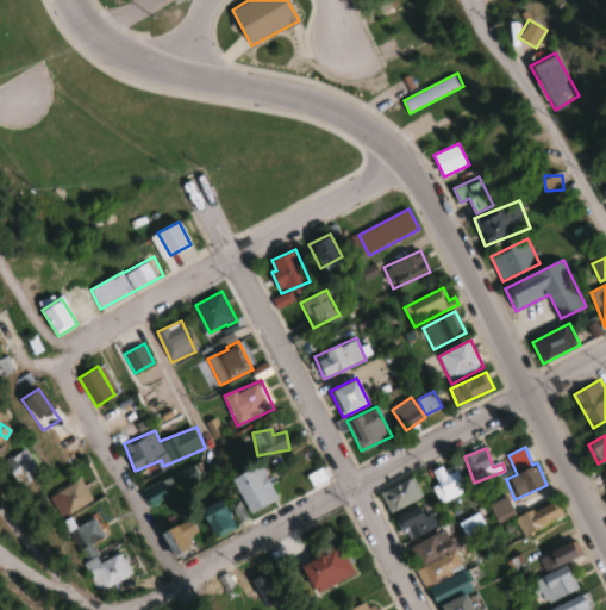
[(24,479),(39,467),(25,449),(10,460),(24,479)]
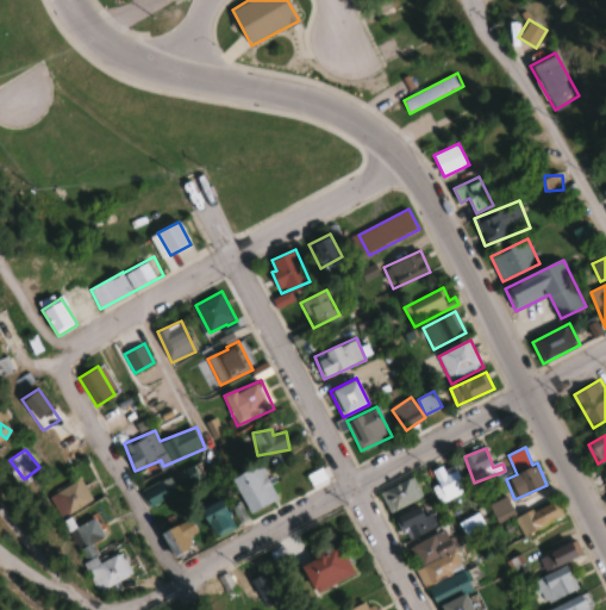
[(232,478),(251,514),(279,500),(260,464),(232,478)]
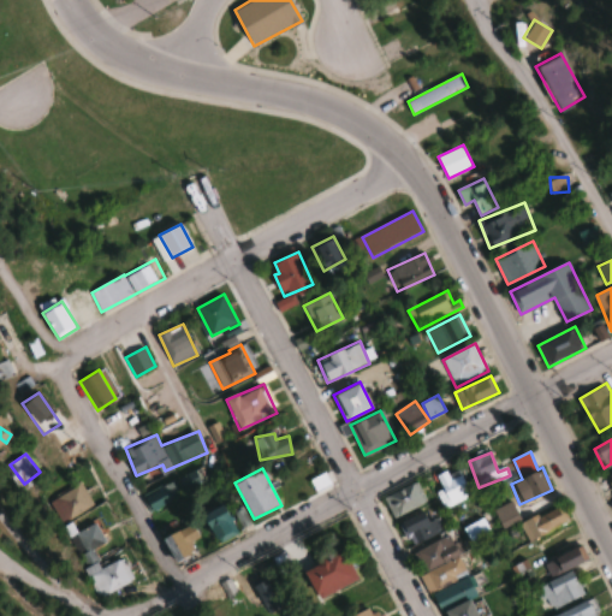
[(446,508),(473,498),(459,468),(434,479),(446,508)]
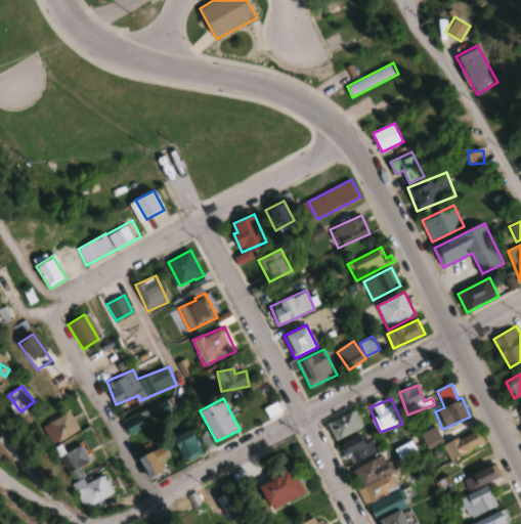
[(154,407),(160,417),(172,408),(166,399),(154,407)]
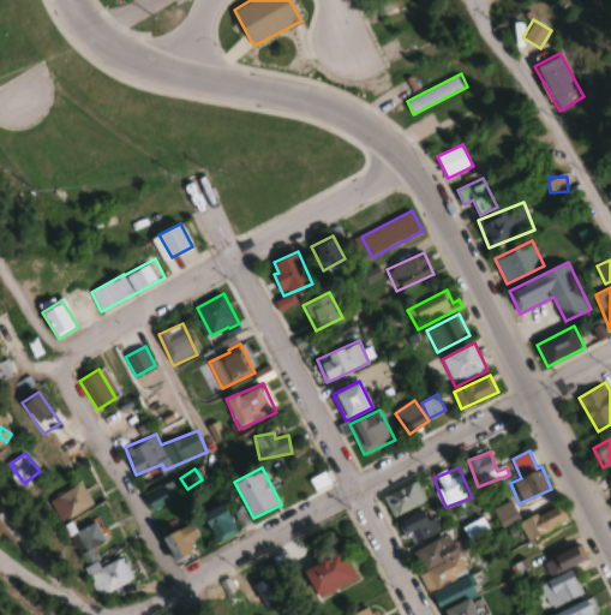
[(384,496),(394,517),(427,503),(419,482),(384,496)]
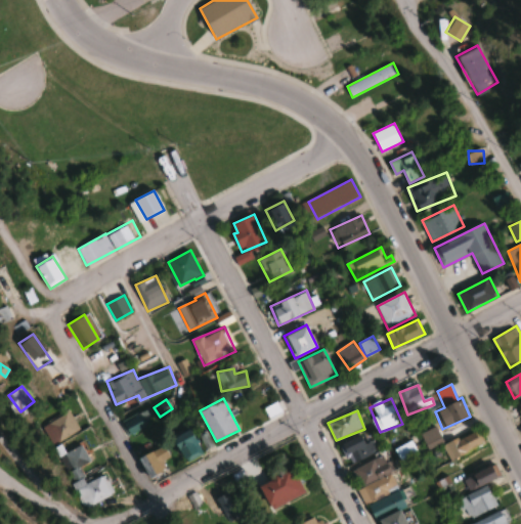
[(53,443),(80,432),(71,411),(44,423),(53,443)]
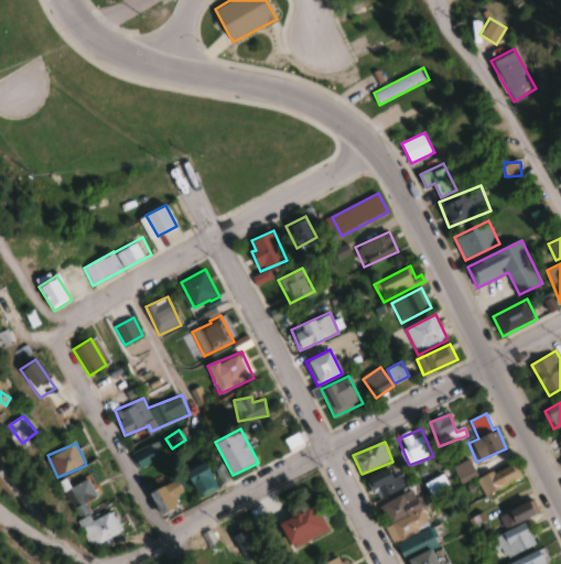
[(166,456),(161,443),(133,454),(139,467),(166,456)]
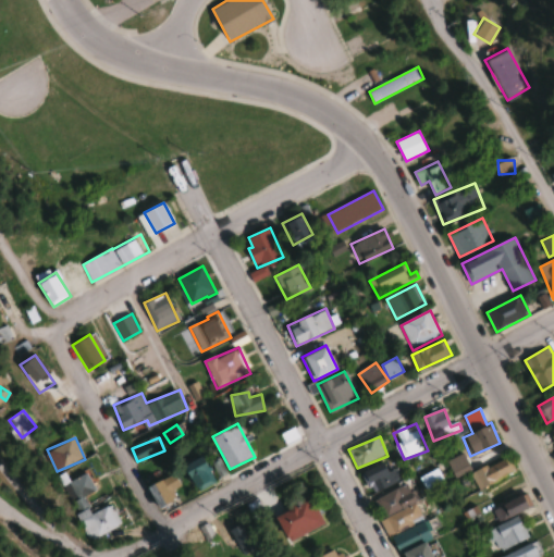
[(198,492),(217,482),(202,455),(184,466),(198,492)]
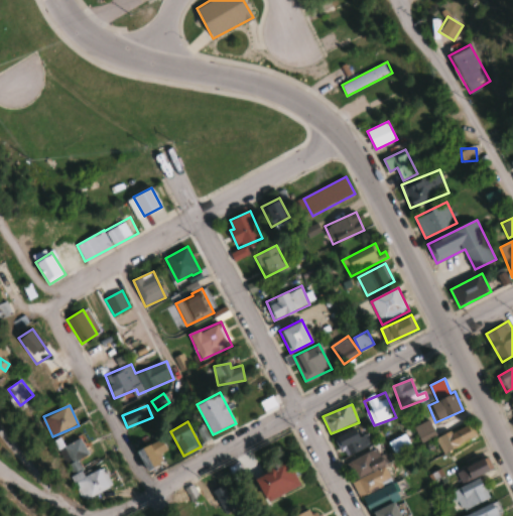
[(445,454),(476,437),(468,423),(437,439),(445,454)]
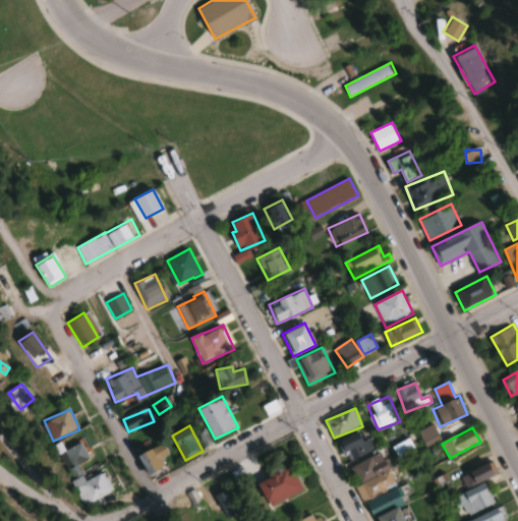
[(378,448),(372,437),(363,442),(358,431),(339,443),(350,462),(378,448)]
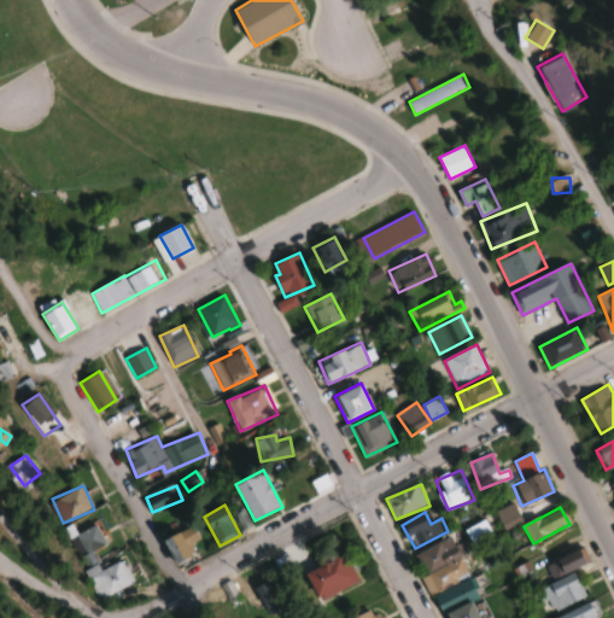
[(466,529),(474,544),(495,534),(486,518),(466,529)]
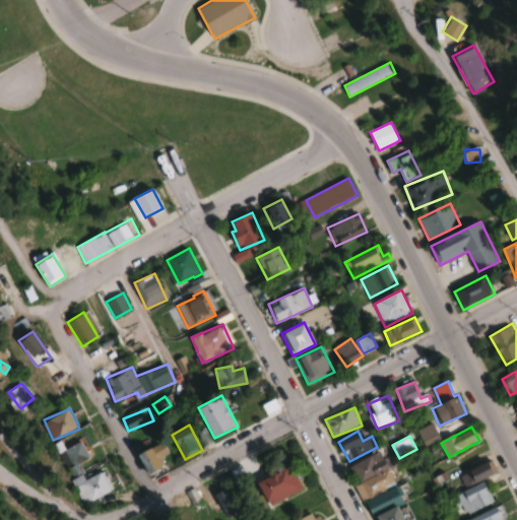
[(105,470),(86,479),(79,463),(90,458),(82,441),(70,446),(67,439),(56,443),(85,505),(115,491),(105,470)]
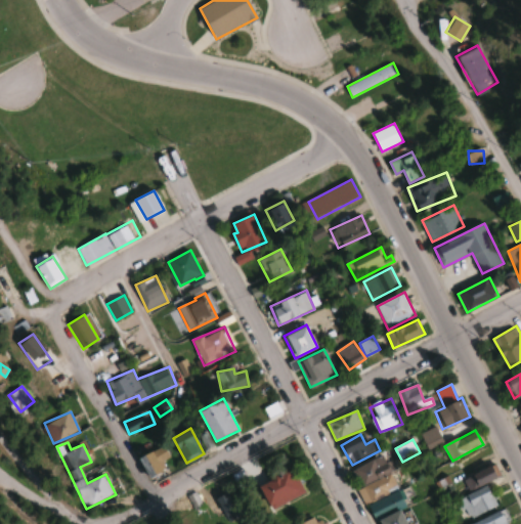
[(173,466),(163,446),(141,456),(152,477),(173,466)]
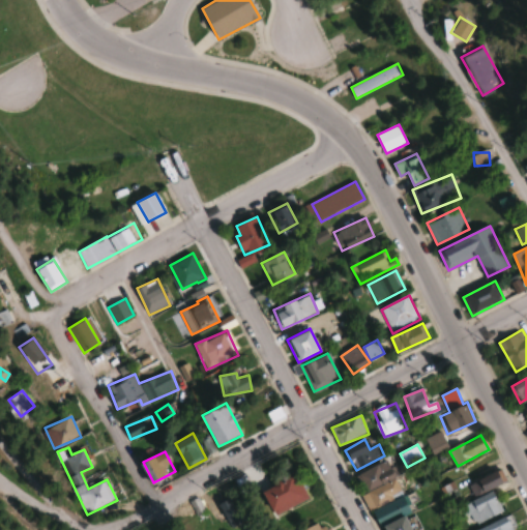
[(357,475),(367,495),(363,496),(370,510),(403,494),(387,462),(357,475)]
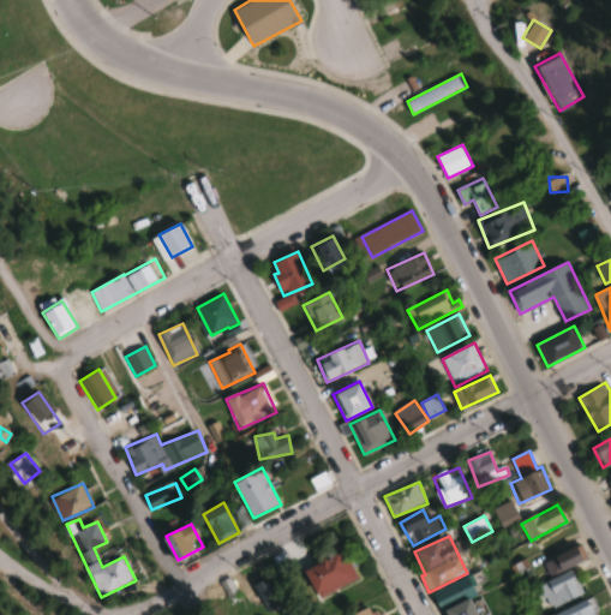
[(544,562),(551,577),(586,559),(579,544),(544,562)]
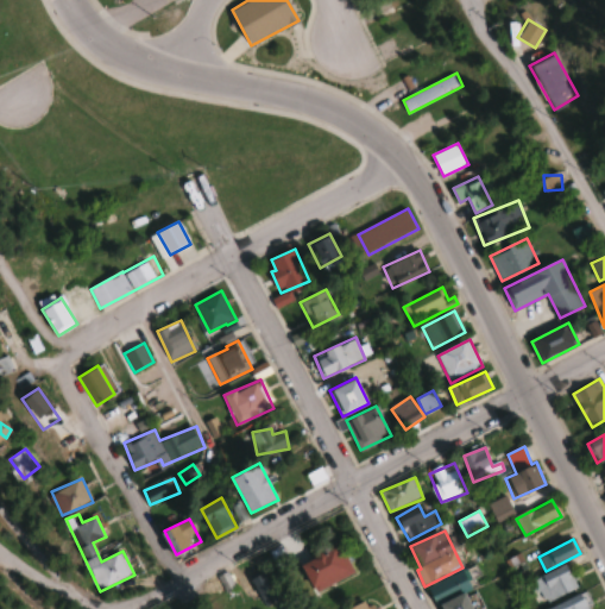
[(301,563),(315,594),(355,575),(341,544),(301,563)]
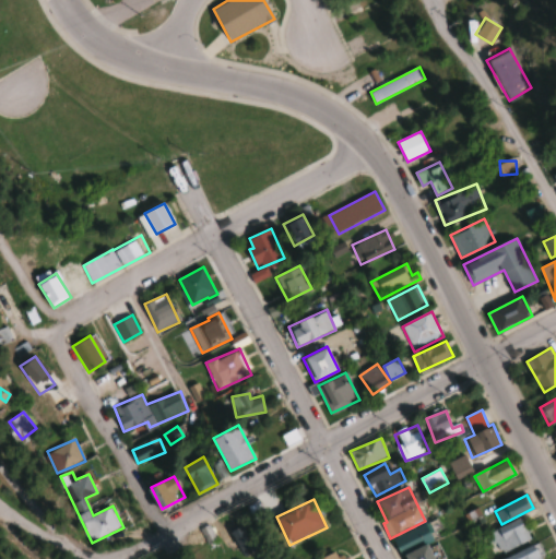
[(505,556),(532,538),(519,518),(492,535),(505,556)]
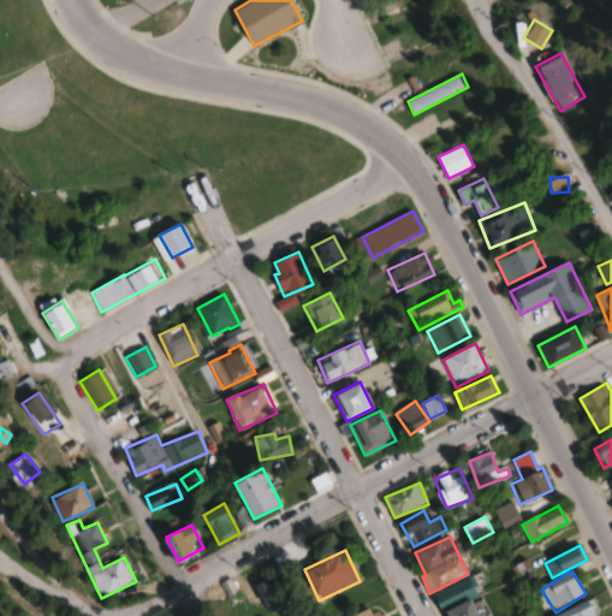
[(479,615),(473,604),(481,600),(468,576),(435,596),(446,615),(479,615)]
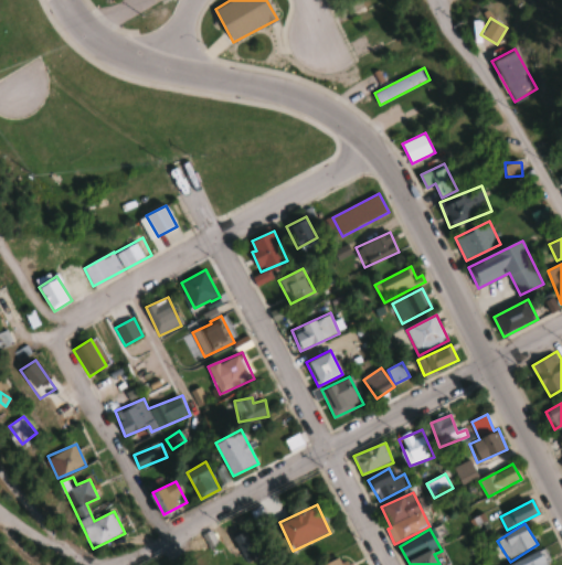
[(251,551),(247,533),(236,535),(240,553),(251,551)]
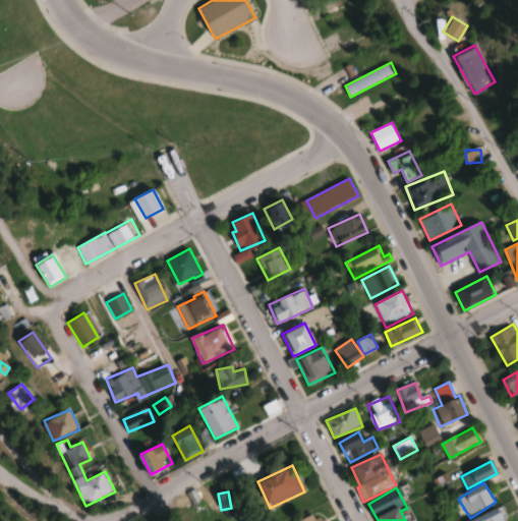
[(504,520),(498,508),(472,520),(504,520)]
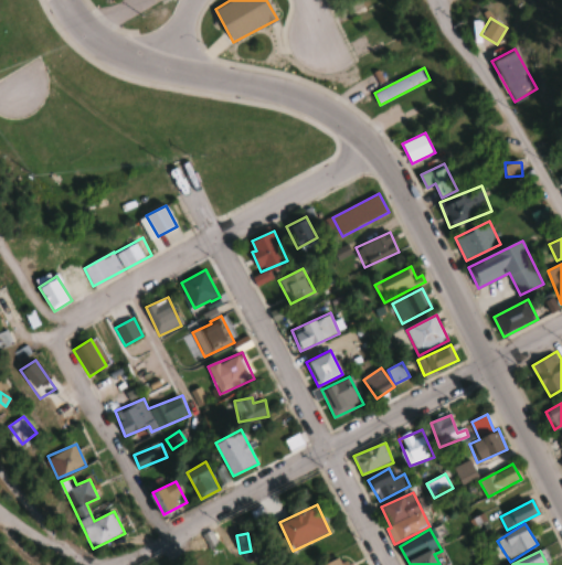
[(348,564),(342,555),(326,564),(348,564)]
